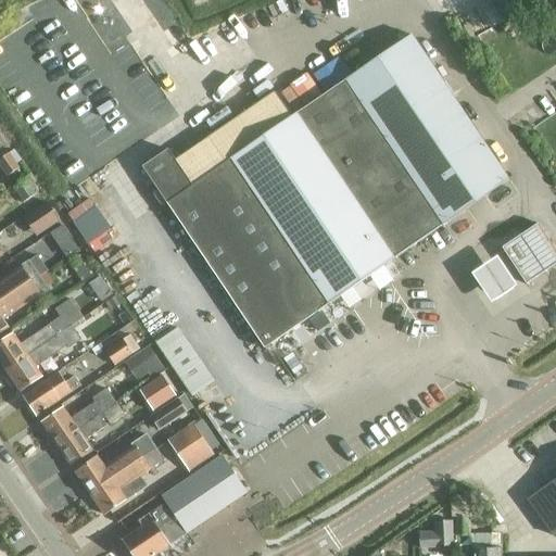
[(490,0),(503,22),(528,8),(523,0),(490,0)]
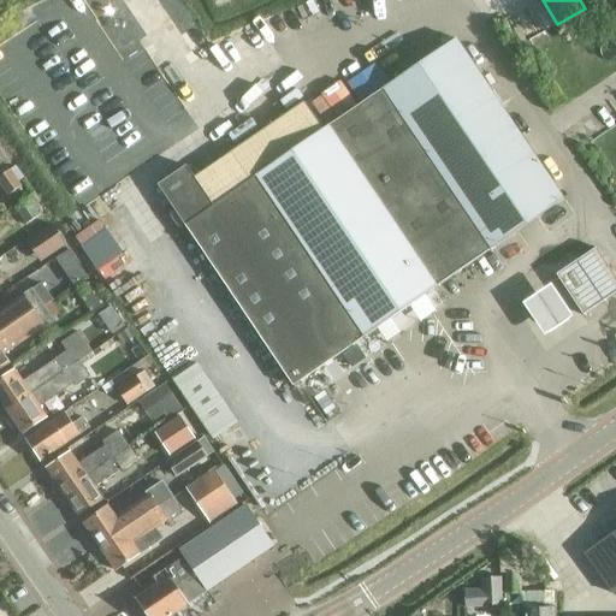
[(187,166),(158,185),(292,386),(563,200),(455,40),(390,84),(361,105),(323,131),(303,104),(234,152),(253,178),(213,206),(187,166)]
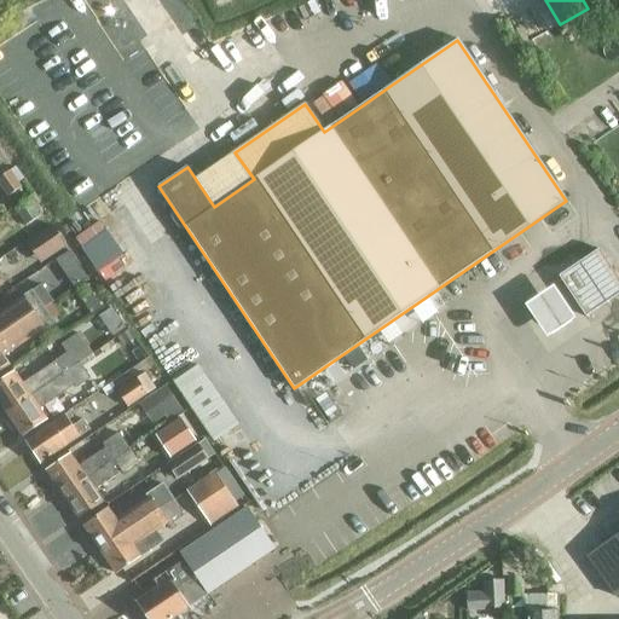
[(377,63),(347,84),(363,105),(392,85),(377,63)]
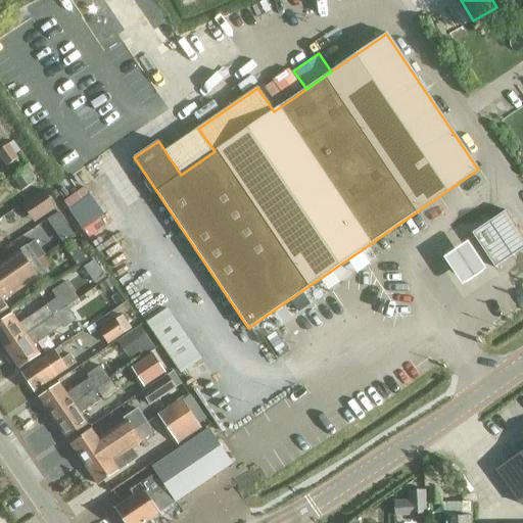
[(0,150),(0,156),(6,167),(18,159),(15,154),(19,151),(13,142),(0,150)]
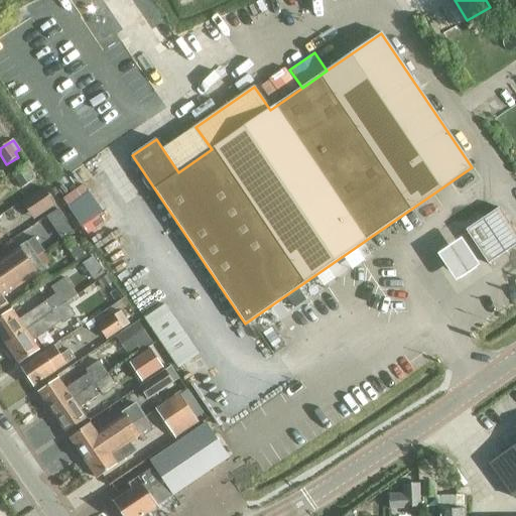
[(12,174),(22,188),(33,181),(28,173),(33,169),(28,161),(22,166),(12,174)]
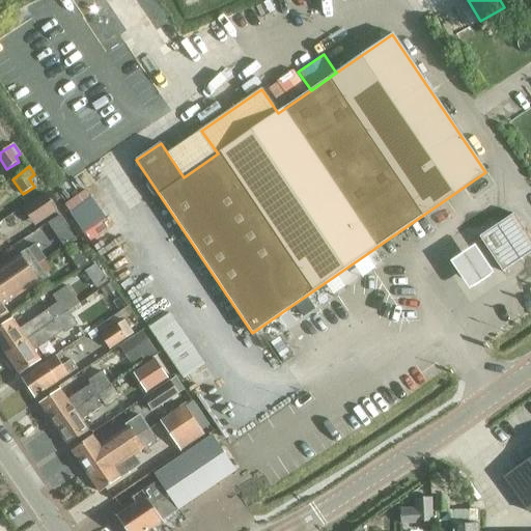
[(22,207),(34,225),(55,212),(43,194),(22,207)]
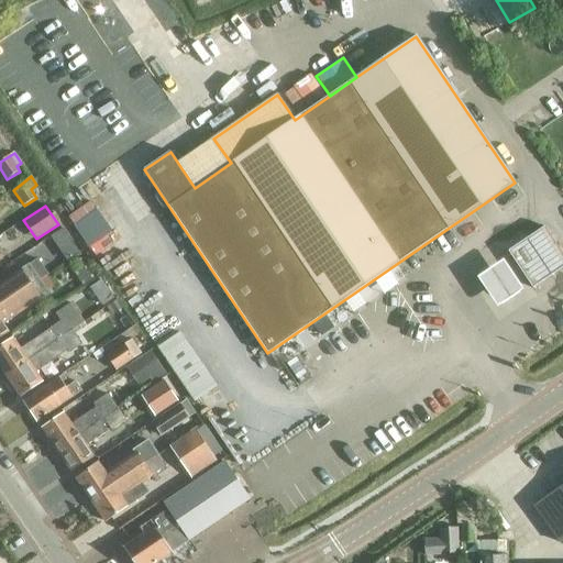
[(78,244),(66,227),(51,236),(62,252),(64,254),(78,244)]
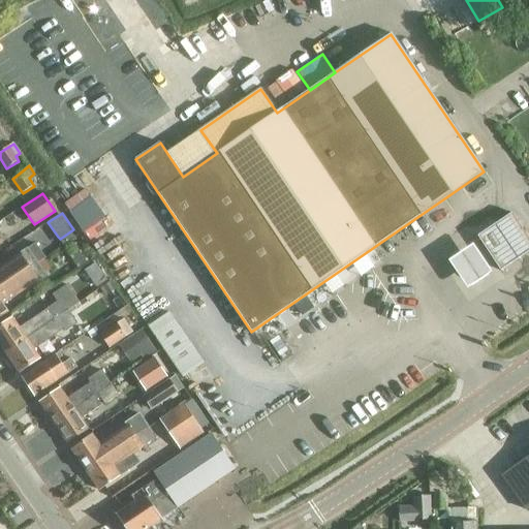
[(528,251),(528,239),(511,213),(476,236),(500,271),(528,251)]
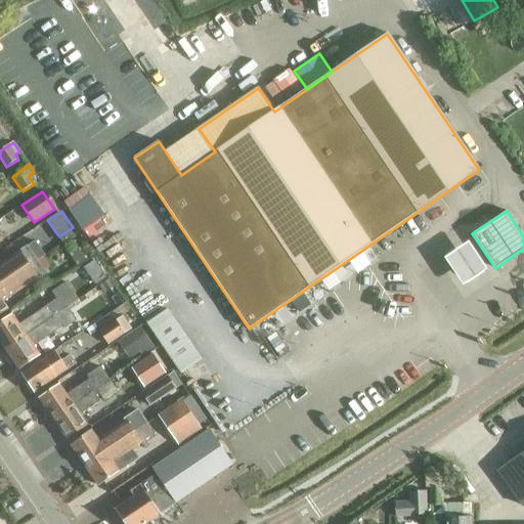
[(0,285),(36,261),(26,247),(0,264),(0,285)]
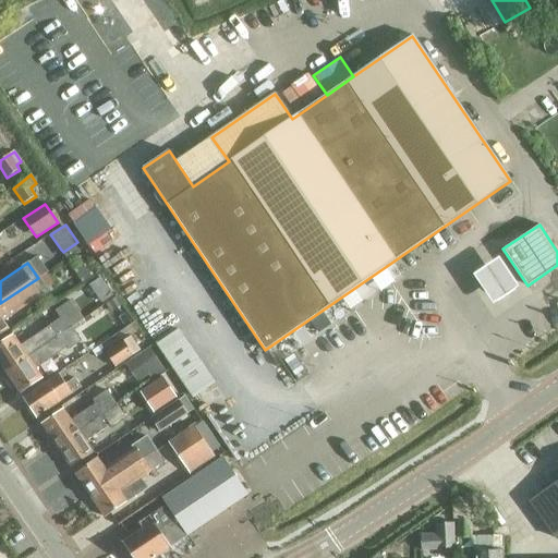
[(519,293),(499,264),(472,282),(493,312),(519,293)]
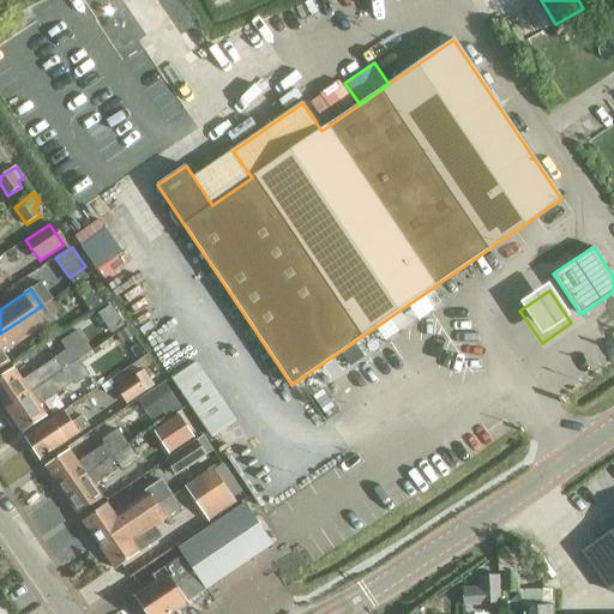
[(94,292),(80,300),(90,312),(102,304),(94,292)]
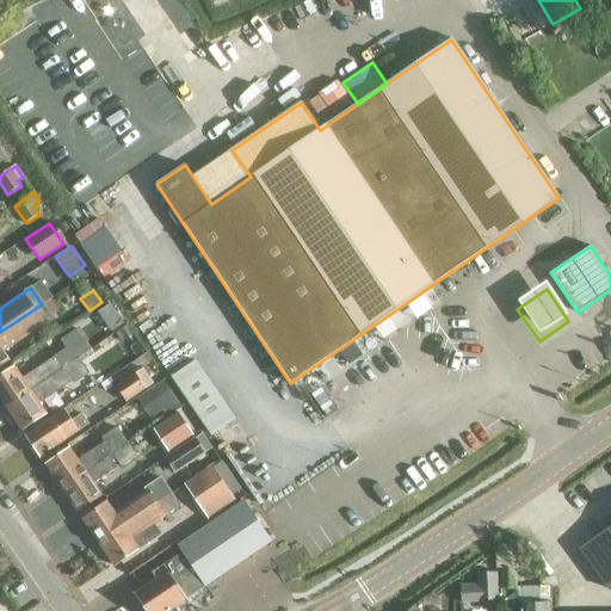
[(0,350),(23,333),(49,315),(42,304),(0,332),(0,365),(7,360),(0,350)]
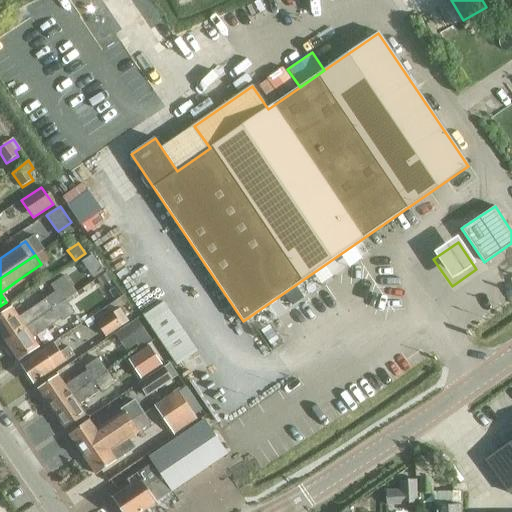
[(105,274),(95,280),(100,287),(109,281),(105,274)]
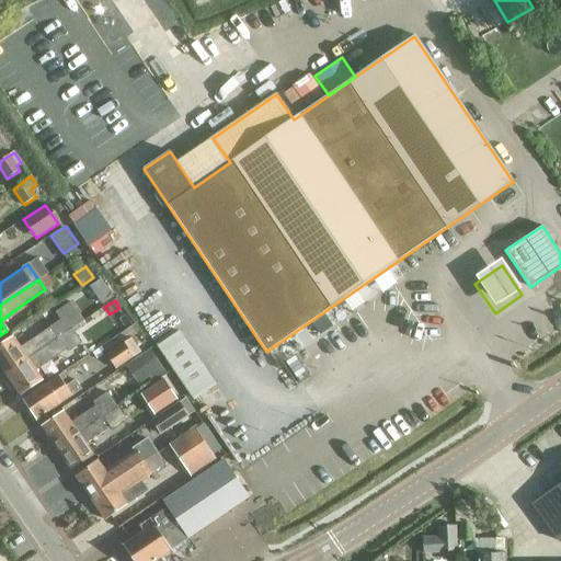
[(0,366),(6,374),(83,321),(70,302),(55,313),(60,321),(20,348),(12,338),(0,345),(0,366)]
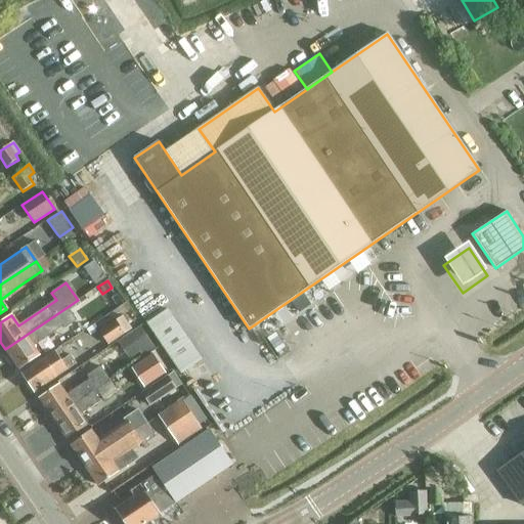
[(308,292),(298,299),(306,311),(316,304),(308,292)]
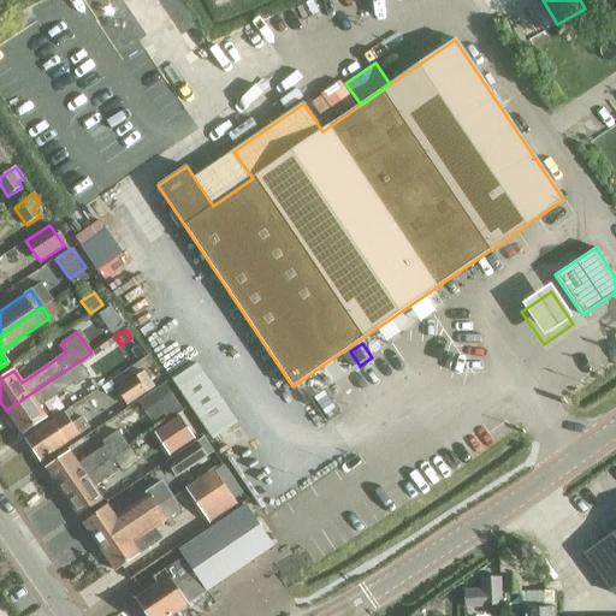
[(45,418),(39,408),(75,384),(76,386),(89,378),(84,369),(98,361),(92,353),(6,410),(22,434),(45,418)]
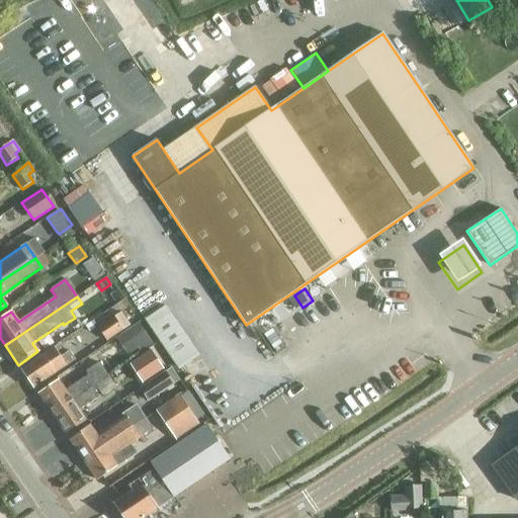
[(130,326),(121,313),(114,317),(97,328),(106,342),(130,326)]
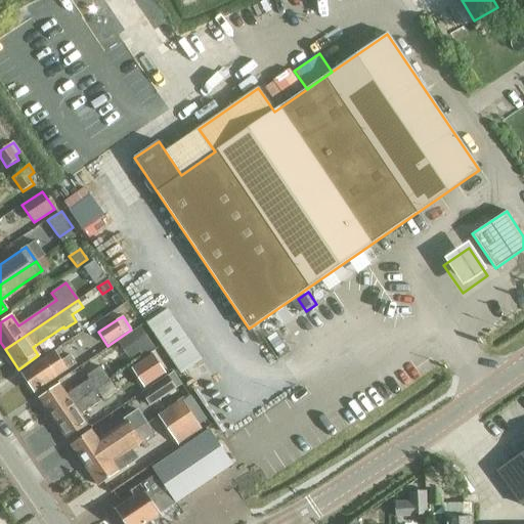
[(140,328),(118,343),(129,359),(139,351),(142,356),(154,348),(140,328)]
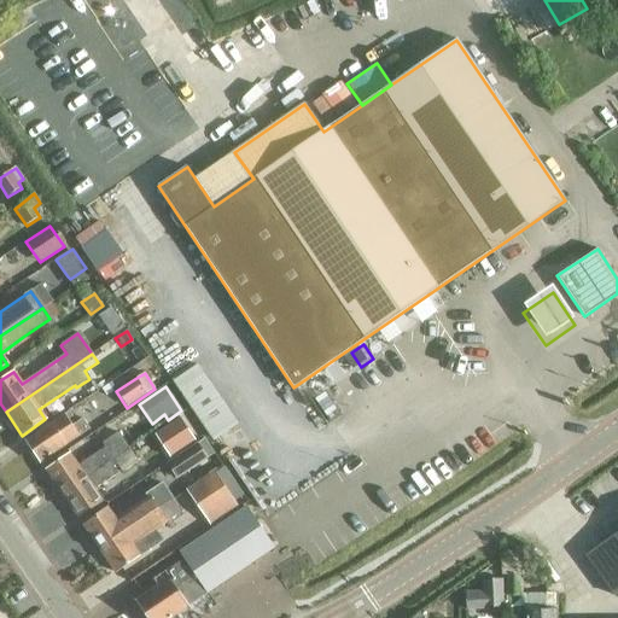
[(82,419),(71,426),(66,419),(71,415),(69,412),(24,441),(39,462),(89,429),(82,419)]
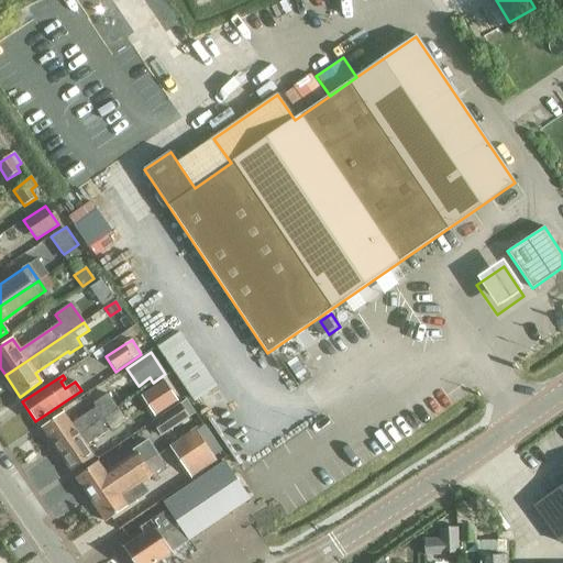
[(164,383),(142,397),(155,418),(177,403),(164,383)]
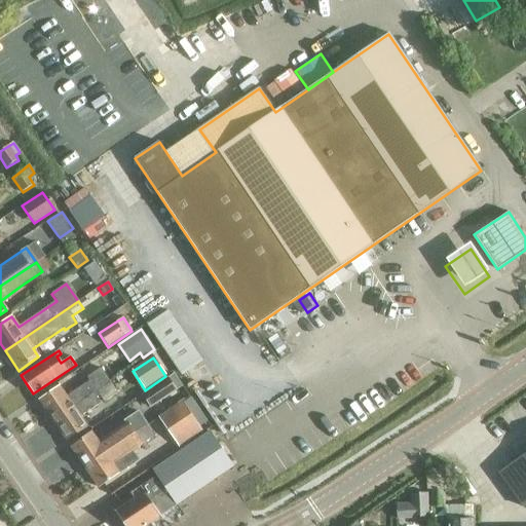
[(52,421),(110,383),(101,369),(86,378),(88,381),(66,396),(60,386),(38,400),(52,421)]
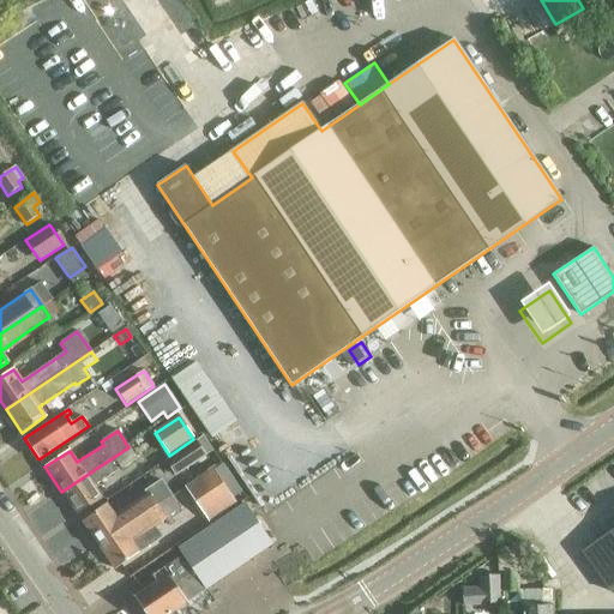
[(167,462),(176,476),(205,457),(196,443),(167,462)]
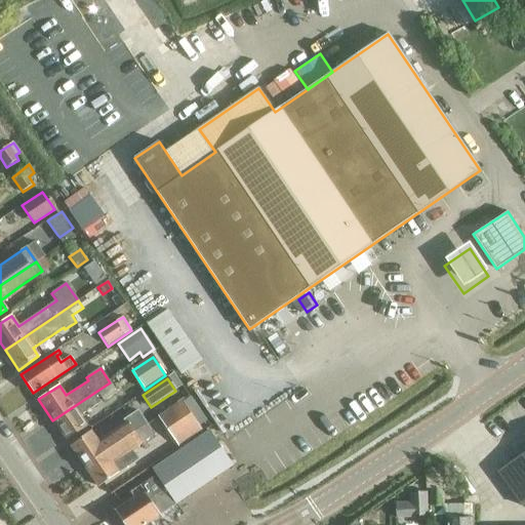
[(117,392),(110,382),(52,420),(66,440),(86,426),(80,416),(99,403),(95,397),(98,395),(104,401),(117,392)]
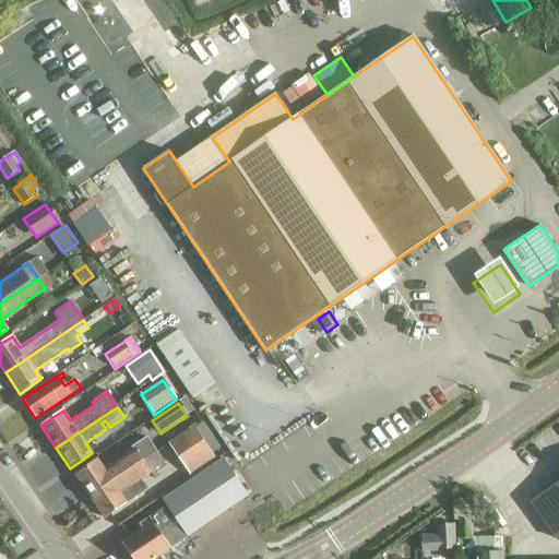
[(168,444),(188,472),(213,455),(193,428),(168,444)]
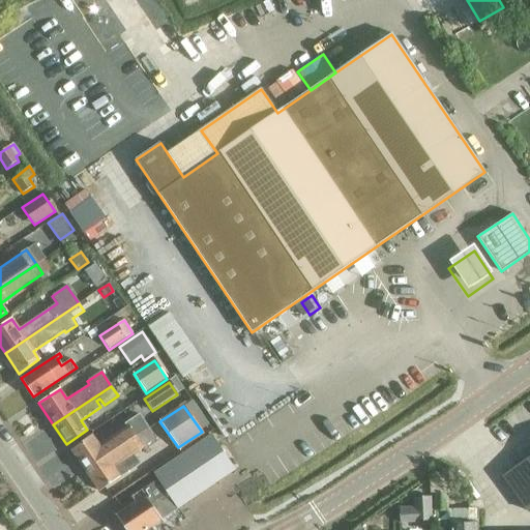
[(85,471),(135,438),(127,427),(98,446),(92,437),(71,450),(85,471)]
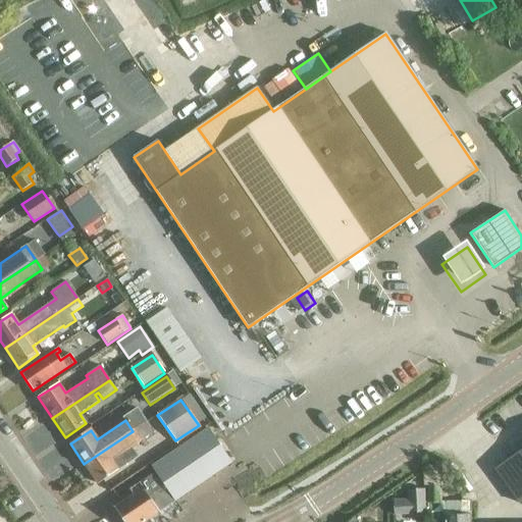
[(84,464),(97,483),(137,457),(131,448),(153,432),(147,423),(134,431),(133,431),(84,464)]
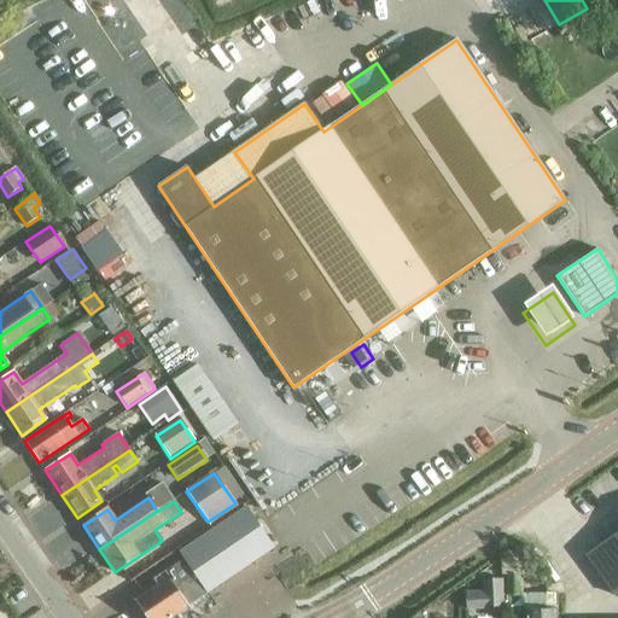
[(208,593),(274,549),(246,507),(180,552),(185,559),(165,572),(164,571),(152,579),(157,586),(135,601),(146,617),(172,617),(188,606),(208,593)]
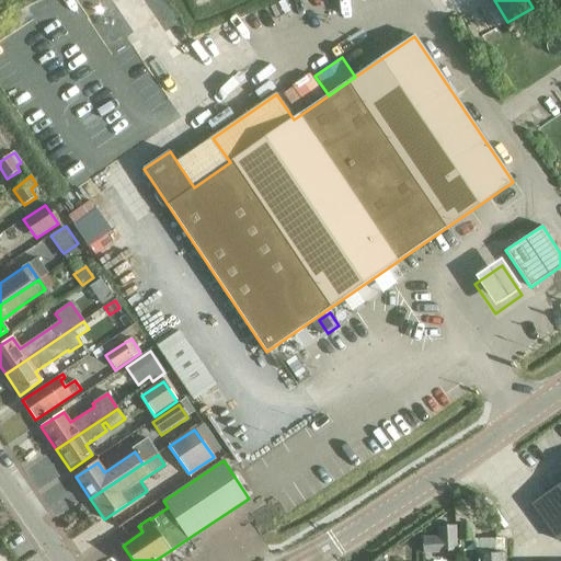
[(560,560),(560,482),(530,505),(558,540),(560,538),(560,560)]
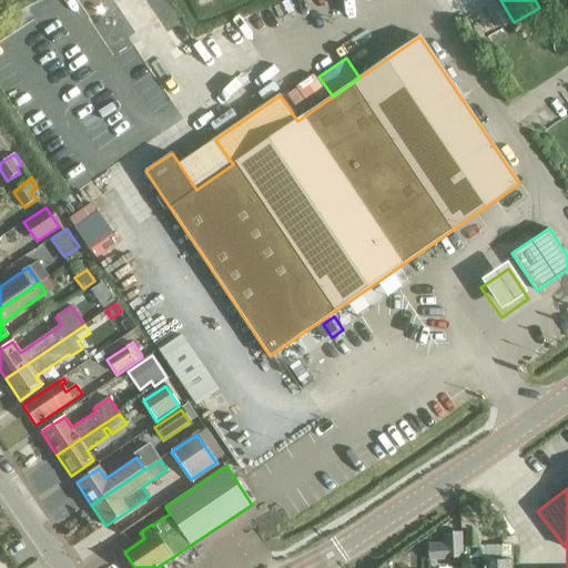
[(466,518),(460,518),(460,529),(465,529),(465,549),(482,549),(482,546),(479,546),(479,518),(475,518),(466,518)]
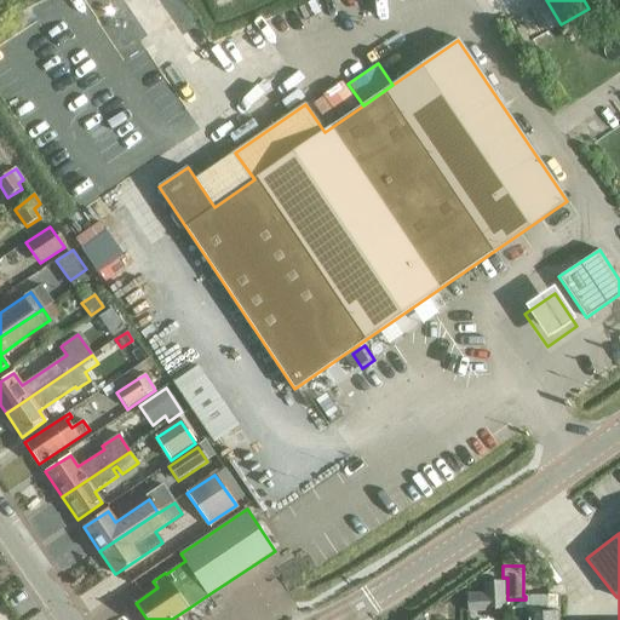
[(483,583),(484,612),(505,610),(504,581),(483,583)]
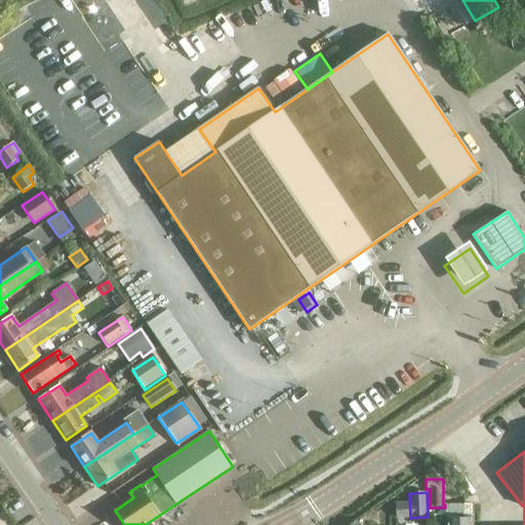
[(463,503),(463,505),(445,505),(445,508),(445,524),(471,524),(471,503),(463,503)]
